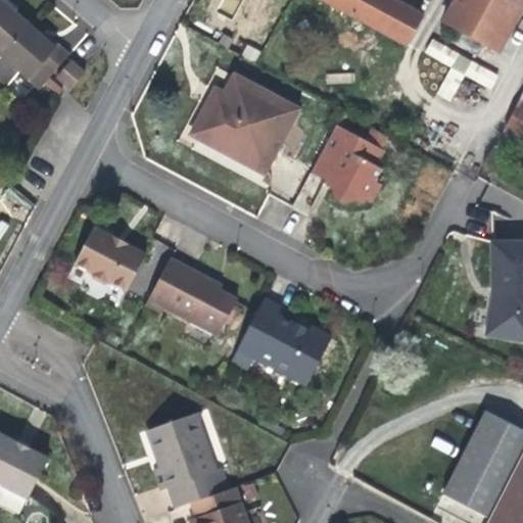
[(0,0),(0,53),(1,54),(28,24),(15,12),(0,0)]
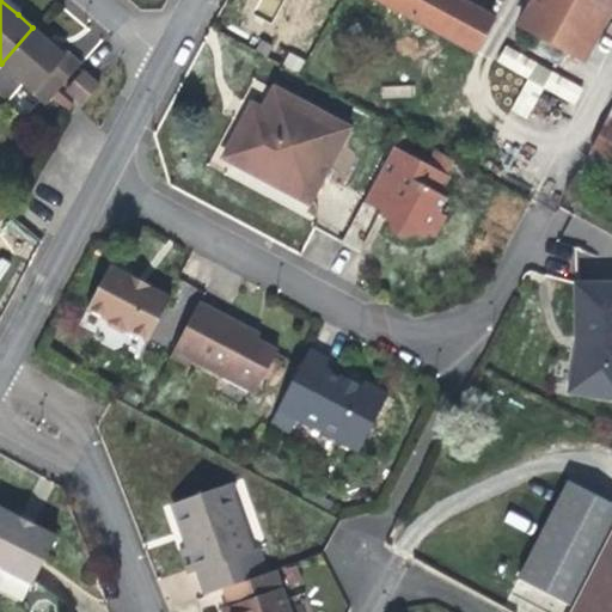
[(13,2),(11,0),(0,0),(18,14),(23,10),(13,2)]
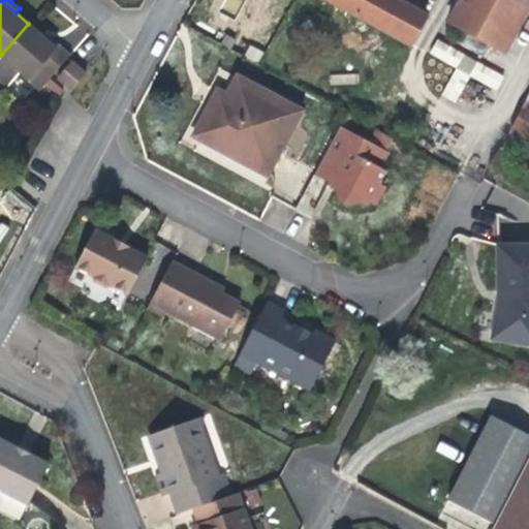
[(398,0),(329,0),(409,44),(427,16),(398,0)]
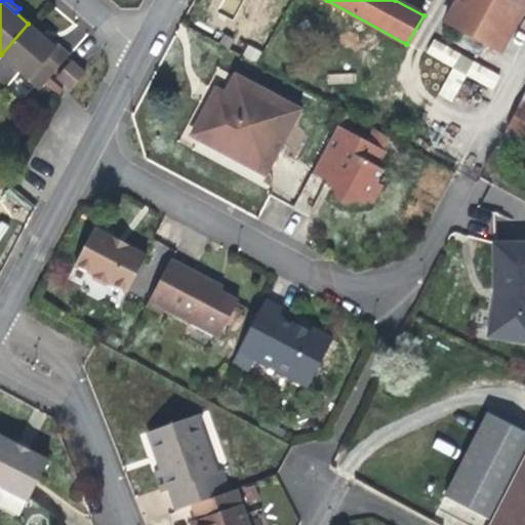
[(524,0),(455,0),(444,21),(459,29),(453,40),(481,54),(486,43),(501,52),(524,7),(524,0)]
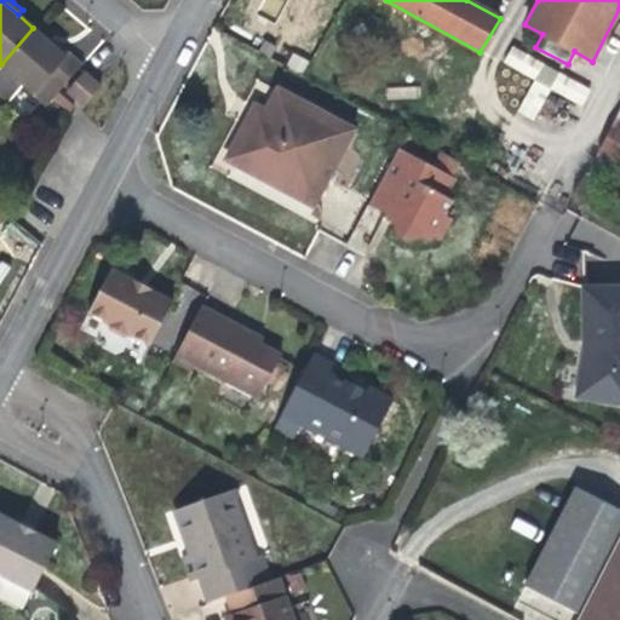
[(33,28),(1,64),(0,65),(0,95),(6,101),(22,82),(47,104),(53,98),(59,91),(82,63),(70,53),(67,57),(47,41),(33,28)]
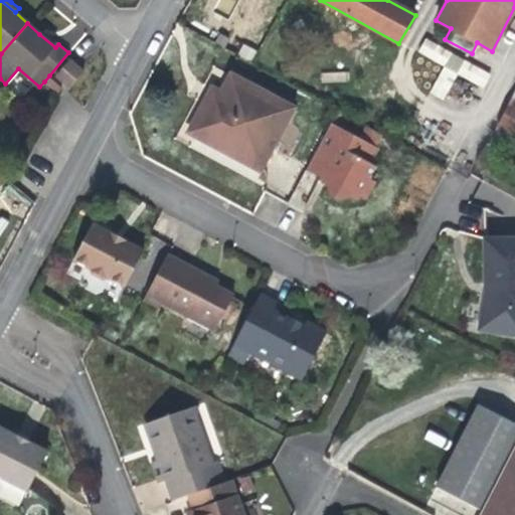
[(43,30),(39,34),(55,47),(58,44),(51,38),(43,30)]
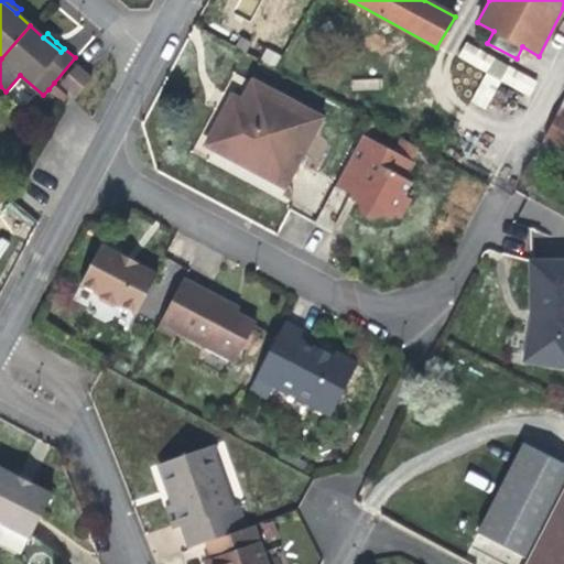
[(465,42),(456,57),(486,72),(470,101),(486,109),(500,82),(530,96),(538,79),(465,42)]
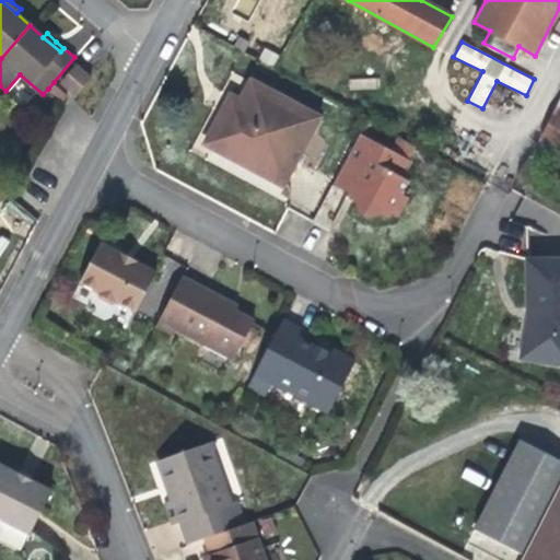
[(77,65),(60,82),(76,95),(91,78),(77,65)]
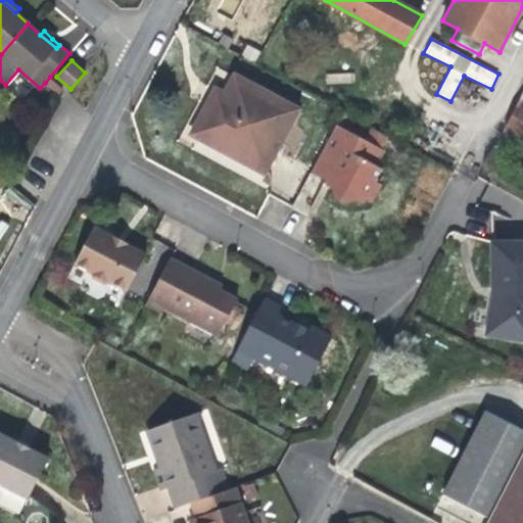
[(234,76),(225,94),(218,108),(208,103),(192,134),(265,174),(297,109),(234,76)]
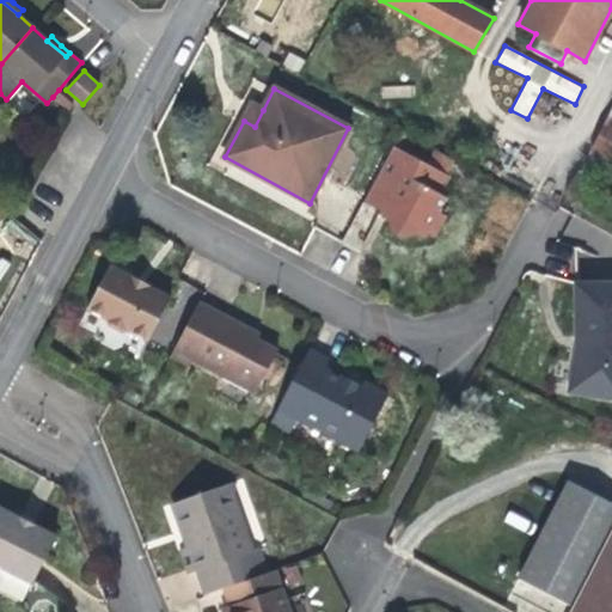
[(59,90),(53,97),(68,110),(74,103),(59,90)]
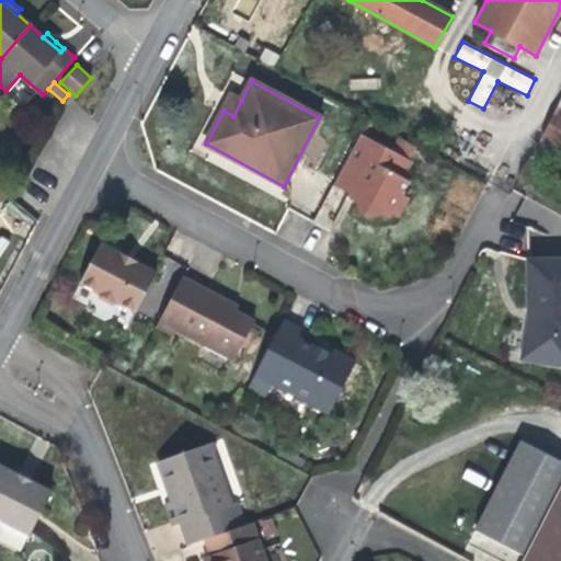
[(233,116),(241,101),(231,96),(224,111),(233,116)]
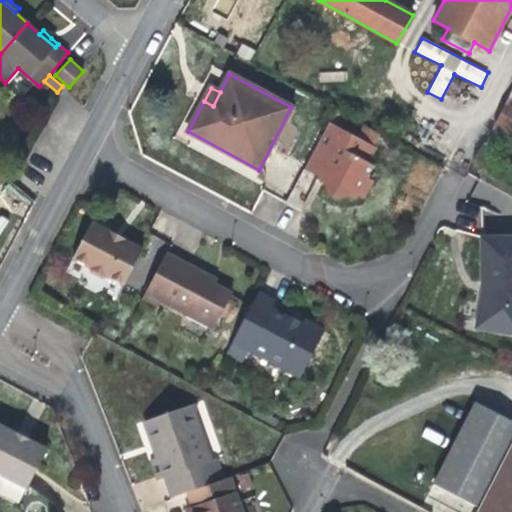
[(511,90),(482,149),(495,156),(507,134),(511,136),(511,90)]
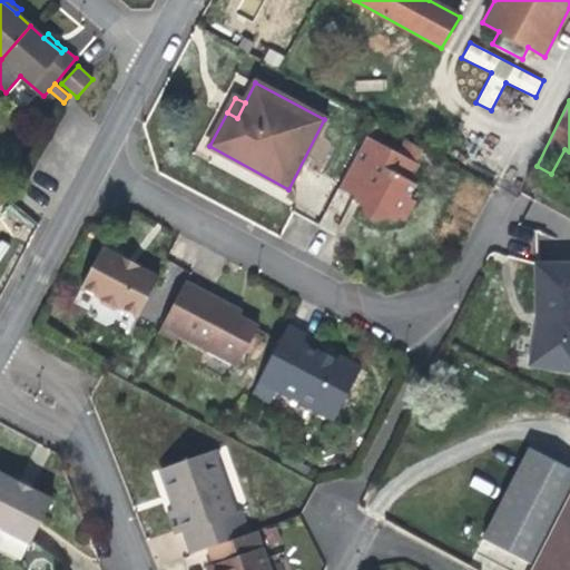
[(365,136),(338,187),(355,196),(353,198),(361,203),(365,217),(374,224),(389,218),(397,223),(400,217),(406,222),(416,200),(411,198),(418,184),(410,180),(419,164),(365,136)]
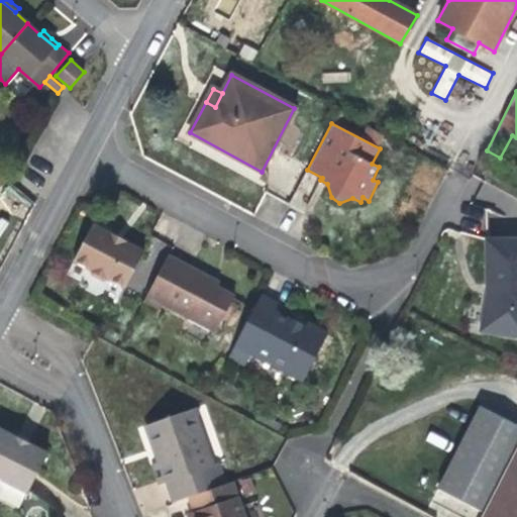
[(93,223),(74,260),(89,269),(91,276),(102,282),(109,280),(124,288),(143,251),(93,223)]
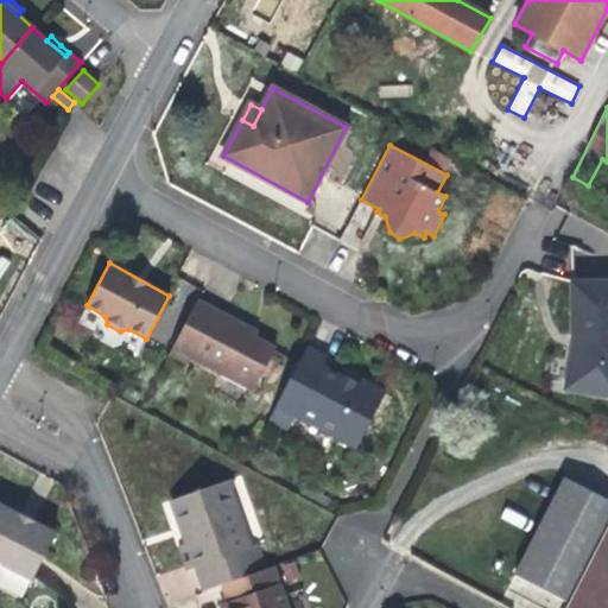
[(572,349),(565,391),(607,397),(607,282),(571,283),(572,349)]
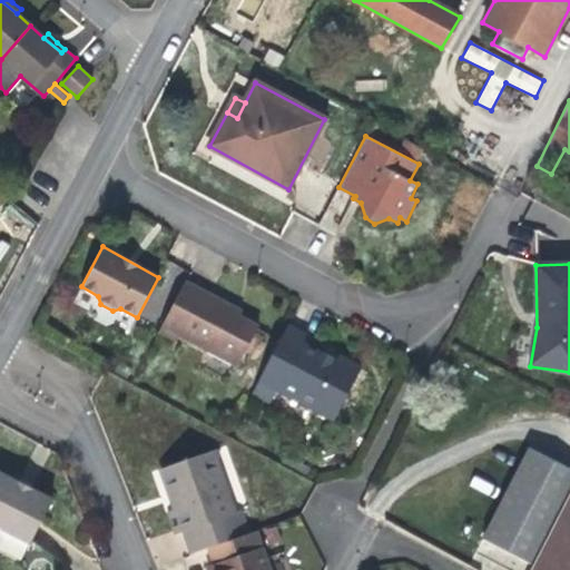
[(213,294),(186,279),(158,333),(175,342),(178,336),(237,367),(258,326),(239,315),(242,310),(213,294)]
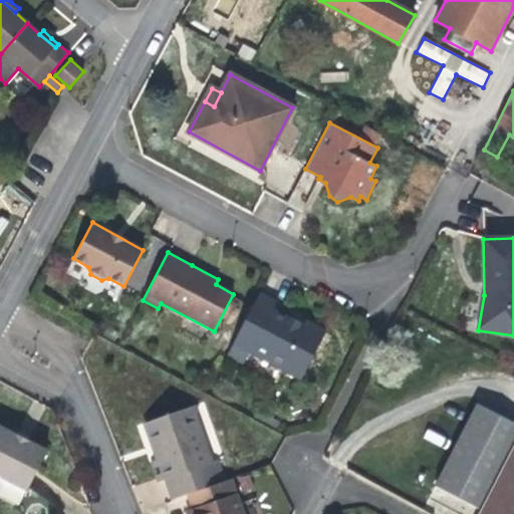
[(277,303),(259,294),(234,342),(228,354),(244,362),(249,350),(301,378),(326,331),(304,320),(302,327),(288,321),(289,318),(273,309),(277,303)]
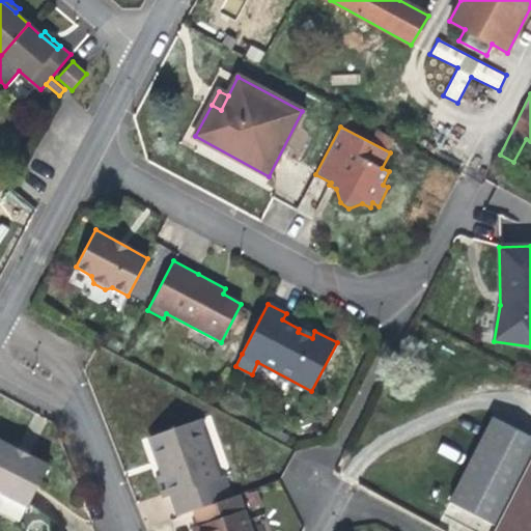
[(497,526),(530,457),(530,436),(493,417),(449,501),(497,526)]
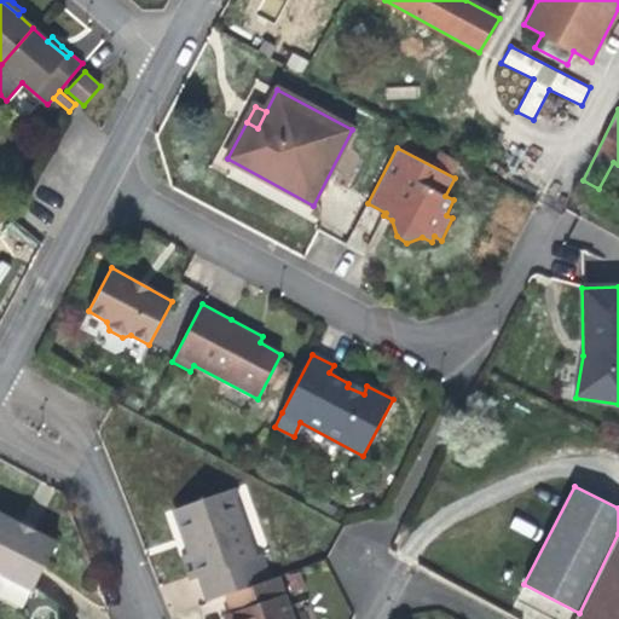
[(200,576),(209,602),(226,596),(272,580),(264,554),(253,559),(230,489),(175,508),(185,534),(191,553),(181,556),(190,580),(200,576)]
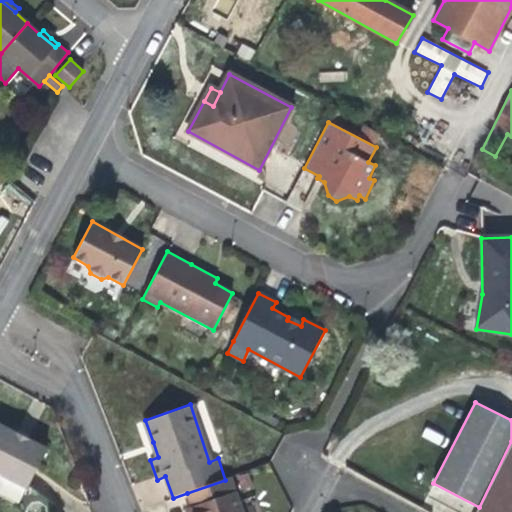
[(0,424),(0,473),(27,488),(47,448),(0,424)]
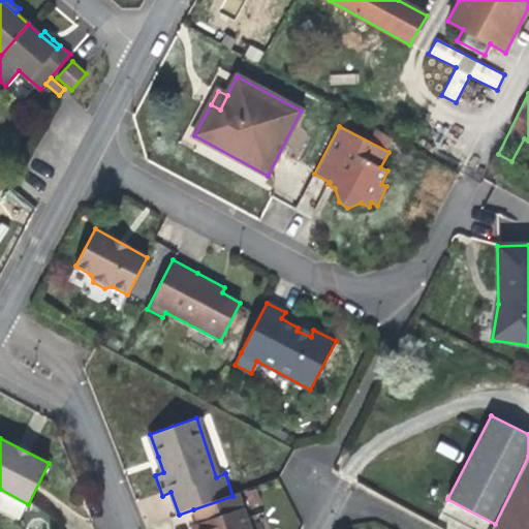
[(528,528),(528,456),(495,524),(492,528),(528,528)]
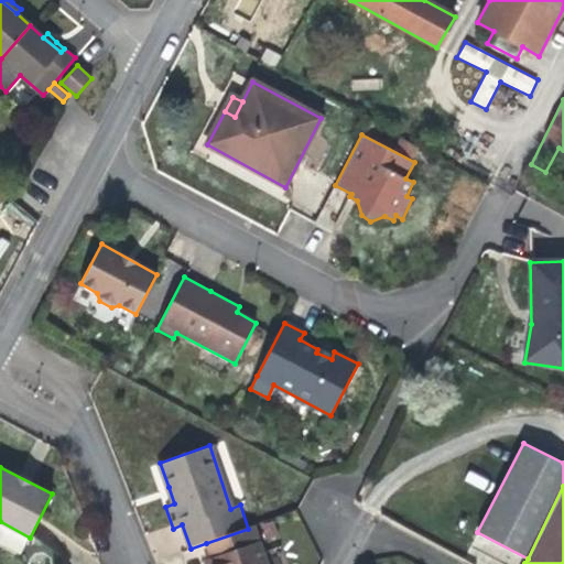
[(267,563),(253,527),(248,529),(206,543),(212,557),(205,561),(206,563),(267,563)]
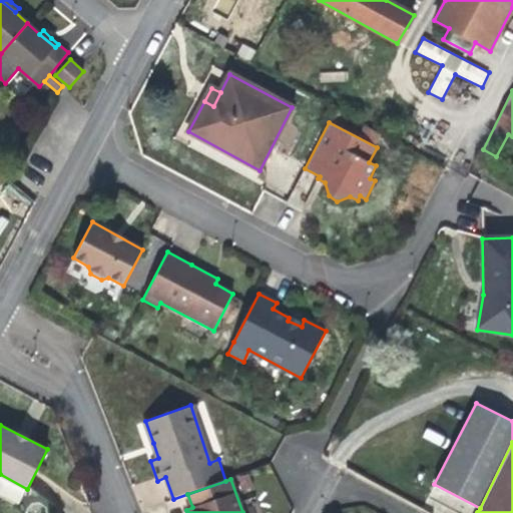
All buildings are outlined.
